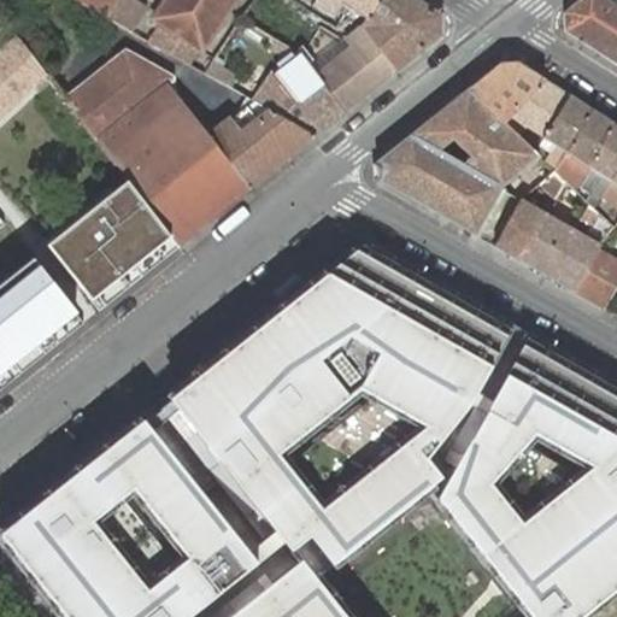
[(0,0),(0,13),(16,0),(0,0)]
